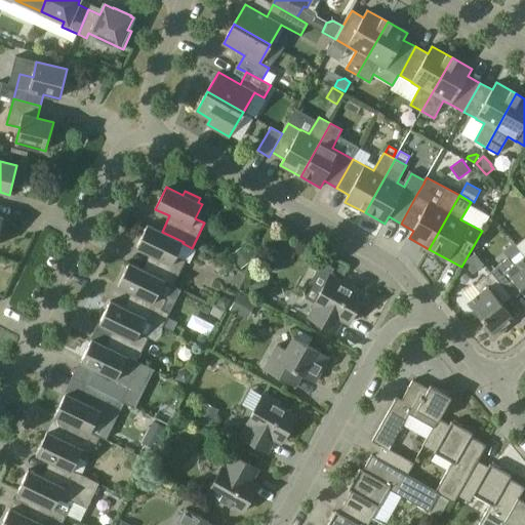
[(186,261),(176,256),(183,243),(184,242),(162,232),(148,225),(136,247),(151,254),(143,270),(165,280),(164,281),(173,286),(186,261)]
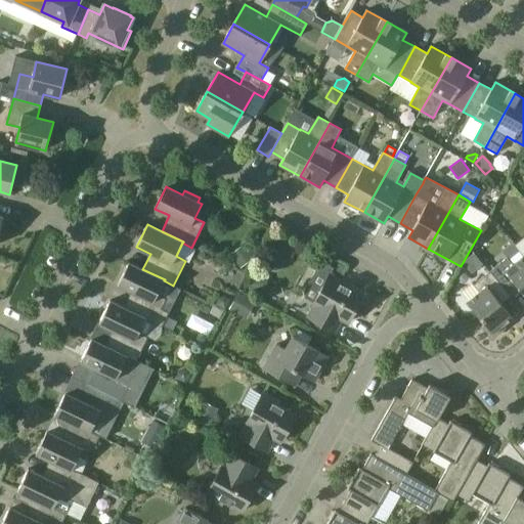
[(523,235),(515,244),(523,255),(523,235)]
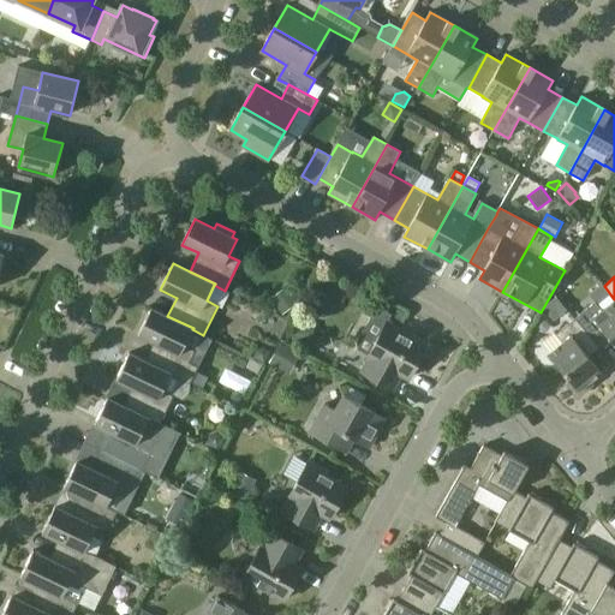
[(596,302),(575,318),(595,342),(605,333),(614,344),(614,299),(604,286),(602,284),(589,293),(596,302)]
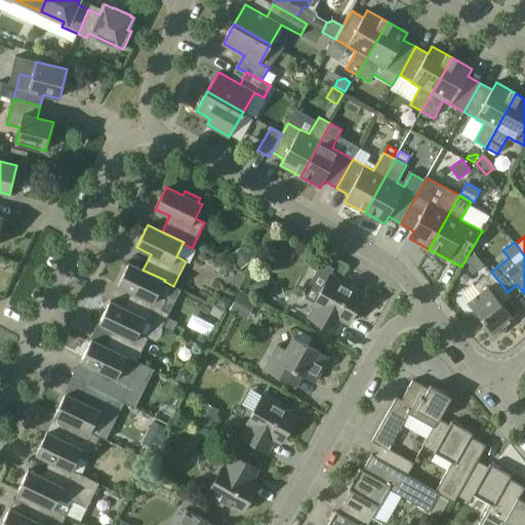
[(253,258),(243,244),(230,254),(240,268),(253,258)]
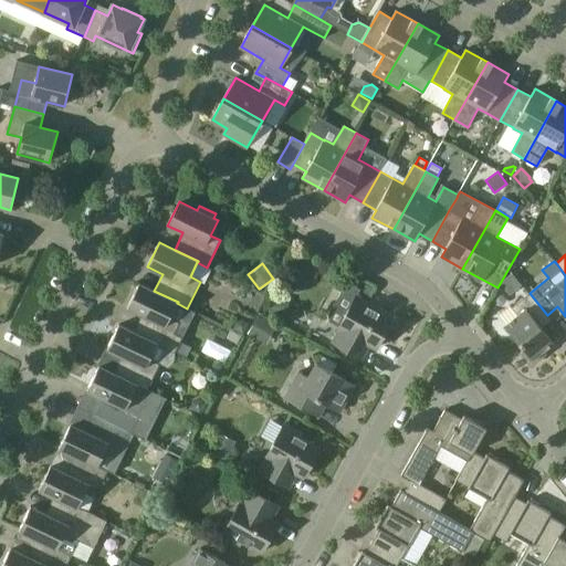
[(511,273),(501,282),(501,283),(505,289),(514,290),(521,284),(511,273)]
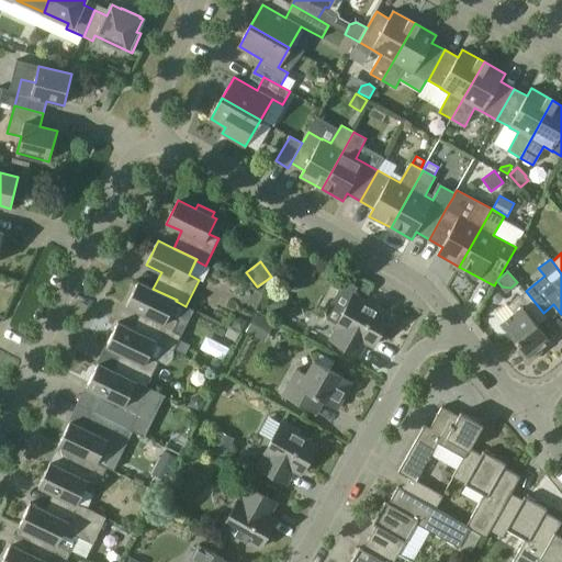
[(156,341),(156,343),(173,350),(173,349),(179,339),(181,335),(173,332),(179,321),(169,315),(176,301),(177,300),(153,289),(138,281),(126,305),(142,313),(133,329),(156,341)]
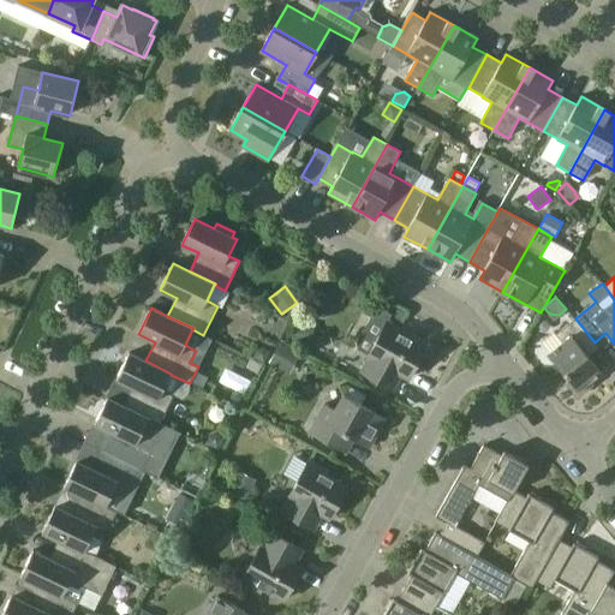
[(358,350),(370,357),(362,371),(394,389),(401,375),(408,378),(427,347),(405,335),(407,332),(388,321),(386,324),(375,318),(369,321),(356,342),(358,350)]
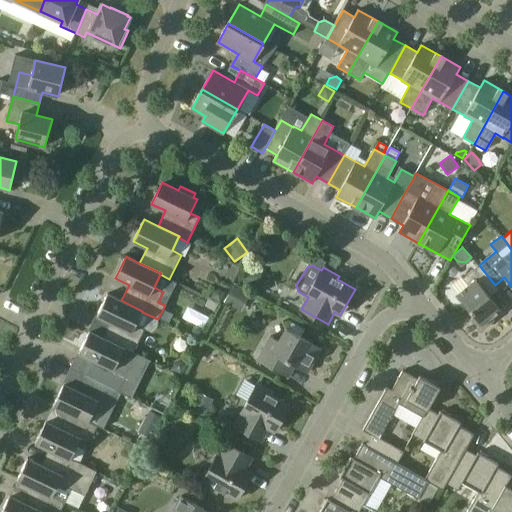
[(486,292),(495,285),(479,265),(463,278),(468,285),(457,295),(475,317),(473,320),(481,330),(494,320),(491,317),(501,310),(486,292)]
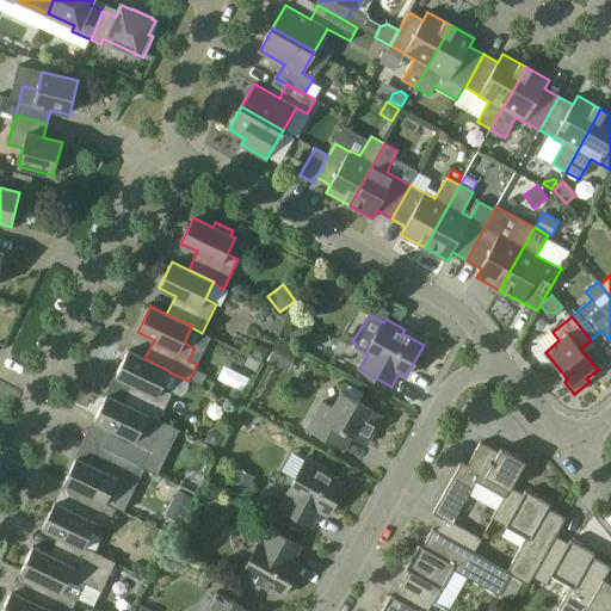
[(312,323),(292,320),(290,339),(309,343),(312,323)]
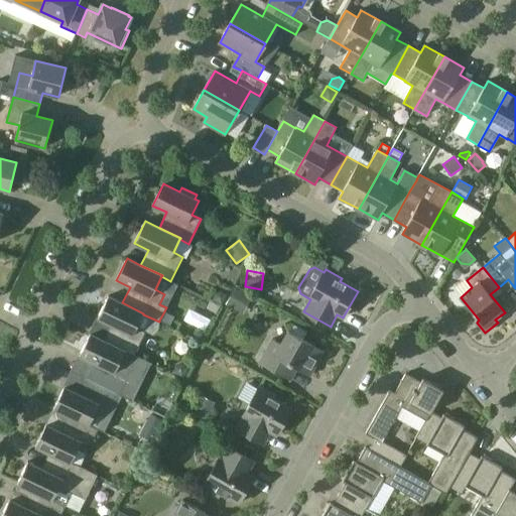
[(250,293),(236,285),(226,304),(242,313),(251,297),(249,295),(250,293)]
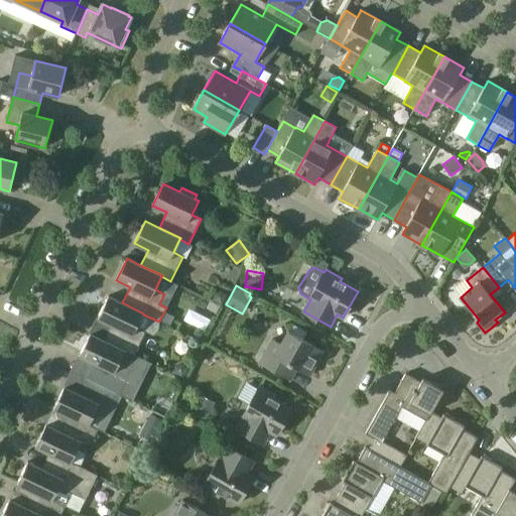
[(222,304),(227,294),(221,291),(215,293),(212,299),(222,304)]
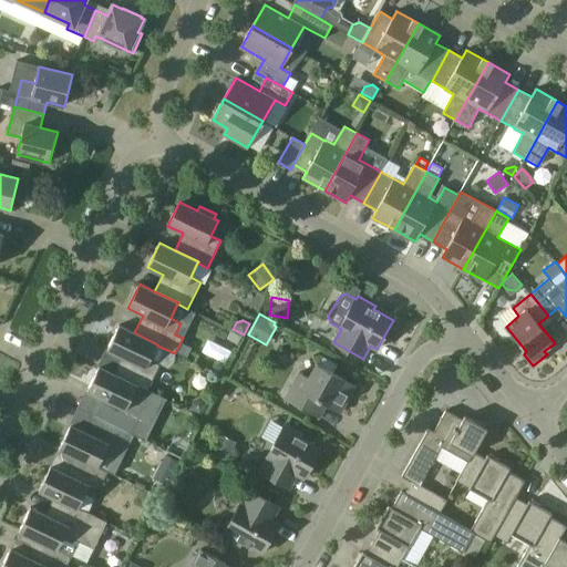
[(123,357),(114,373),(145,389),(157,363),(167,368),(172,364),(174,359),(175,353),(157,346),(157,344),(134,332),(120,326),(107,350),(123,357)]
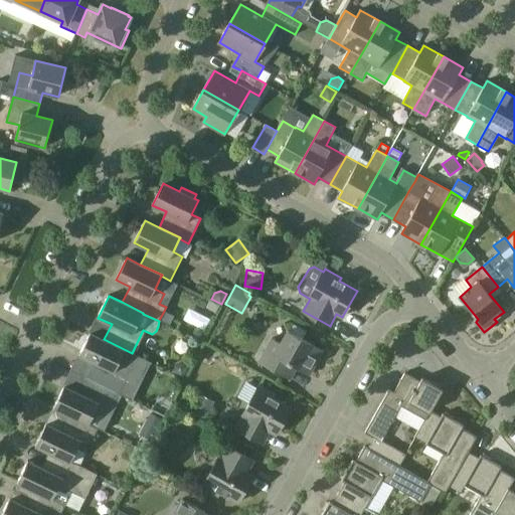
[(174,316),(164,311),(159,320),(169,325),(174,316)]
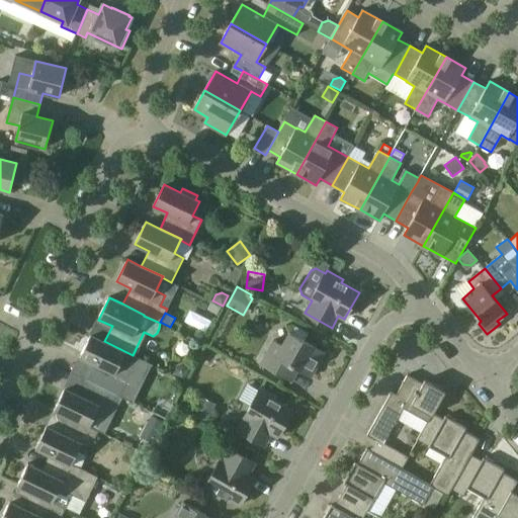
[(312,377),(325,352),(289,333),(282,345),(274,340),(261,364),(291,381),(298,370),(312,377)]
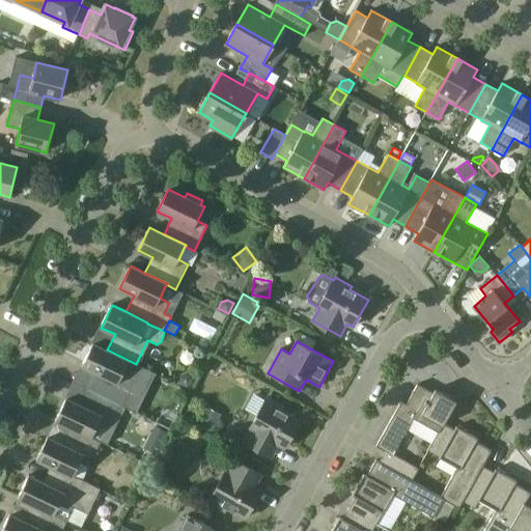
[(88,389),(119,404),(123,407),(135,382),(139,379),(142,373),(142,368),(136,364),(107,350),(93,343),(82,366),(96,372),(88,389)]
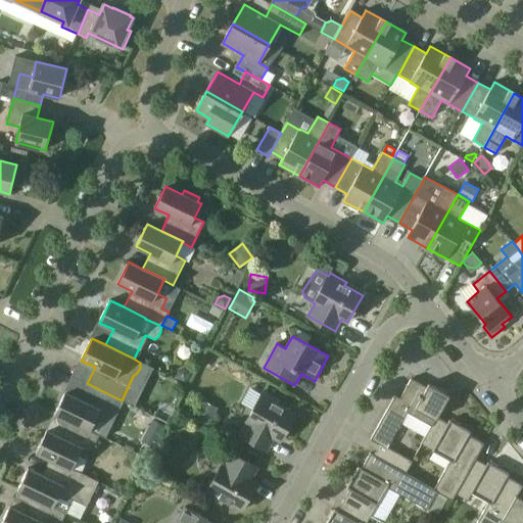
[(185,384),(191,372),(184,368),(177,371),(174,378),(185,384)]
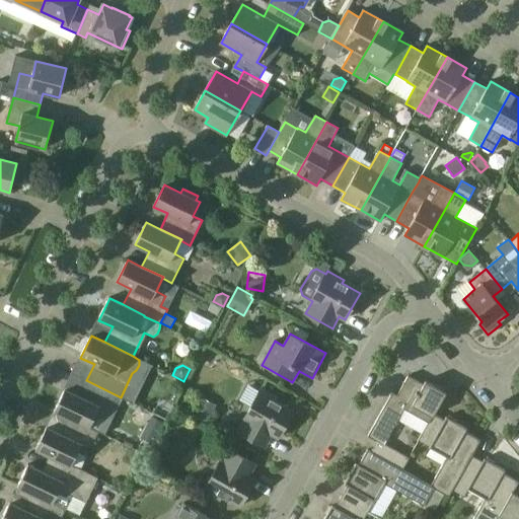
[(371,452),(402,470),(403,469),(410,458),(385,444),(404,410),(428,423),(429,423),(434,415),(446,392),(426,381),(424,384),(409,376),(397,395),(392,392),(368,436),(376,441),(371,451),(371,452)]
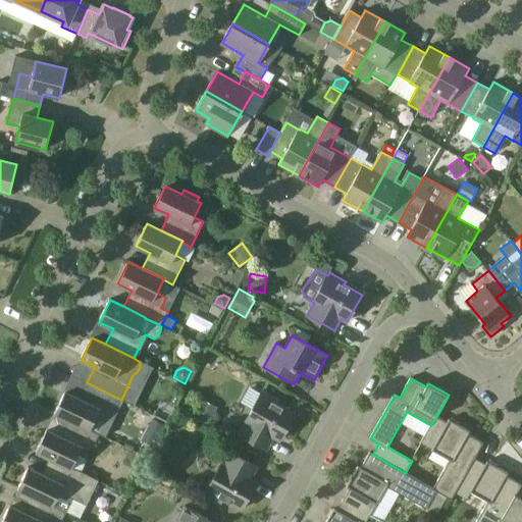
[(54,414),(68,420),(90,431),(91,429),(97,417),(106,421),(117,398),(87,382),(80,398),(65,392),(54,414)]
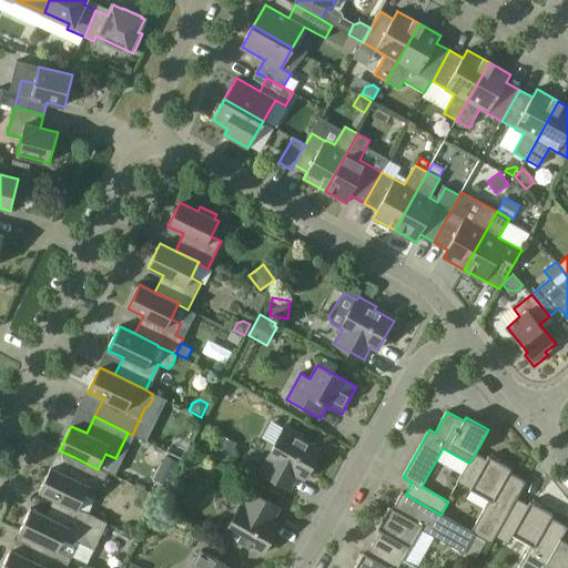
[(304,479),(321,450),(301,439),(303,436),(285,426),(267,458),(269,459),(261,473),(291,489),(298,476),(304,479)]
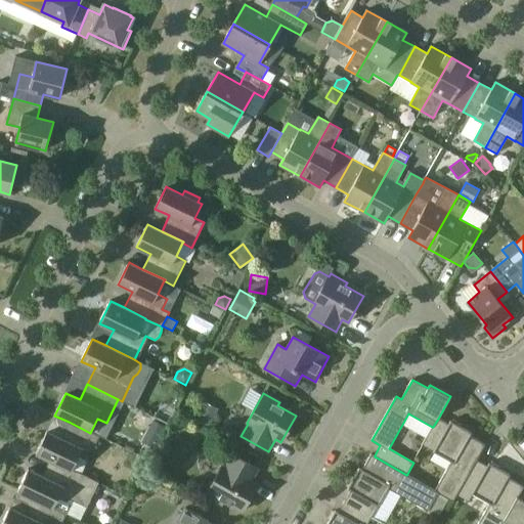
[(218,409),(202,400),(192,418),(209,426),(218,409)]
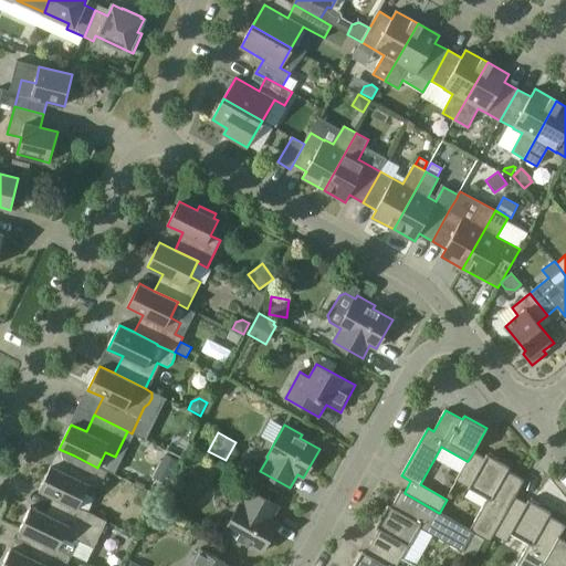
[(468,461),(467,461),(456,481),(469,488),(488,499),(470,530),(474,532),(473,532),(484,538),(490,542),(494,534),(493,534),(514,496),(515,496),(524,480),(507,471),(510,468),(488,454),(485,458),(473,452),(468,461)]
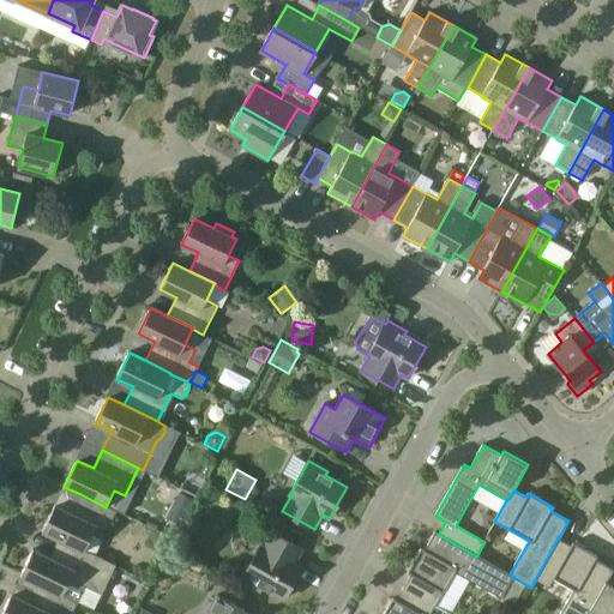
[(196,500),(182,493),(175,507),(187,513),(196,500)]
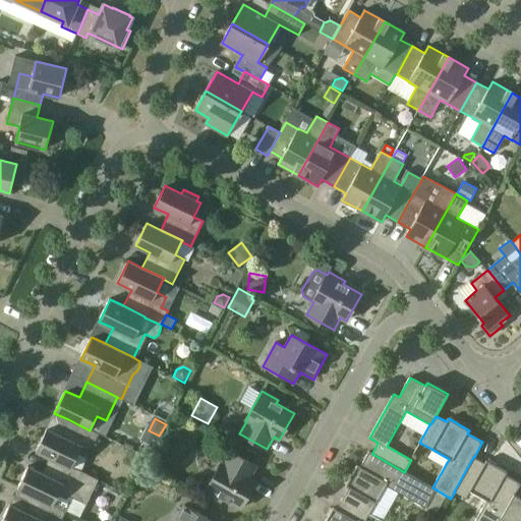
[(71,468),(71,467),(78,454),(88,458),(100,433),(91,428),(90,430),(68,419),(60,436),(47,428),(36,451),(50,457),(71,468)]
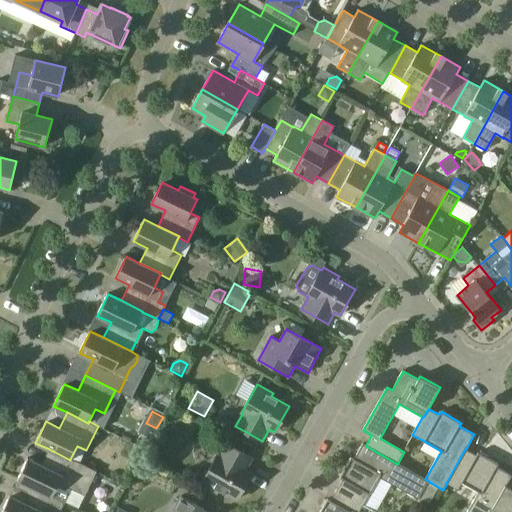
[(246,470),(252,458),(225,443),(219,455),(218,454),(201,484),(217,493),(219,490),(236,500),(251,473),(246,470)]
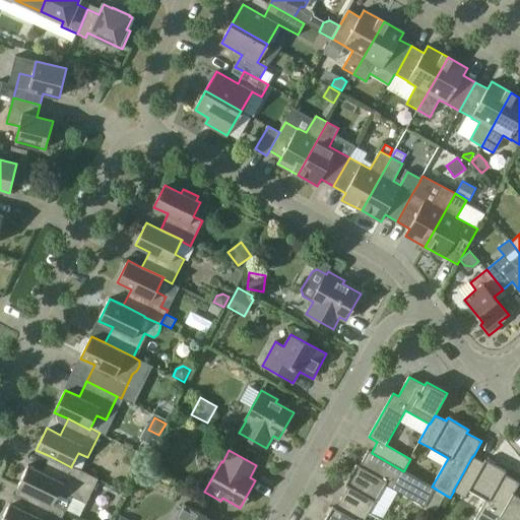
[(386,484),(425,507),(435,489),(436,489),(432,486),(404,470),(403,471),(372,453),(372,452),(369,451),(360,466),(356,464),(345,485),(348,486),(342,498),(369,513),(386,484)]
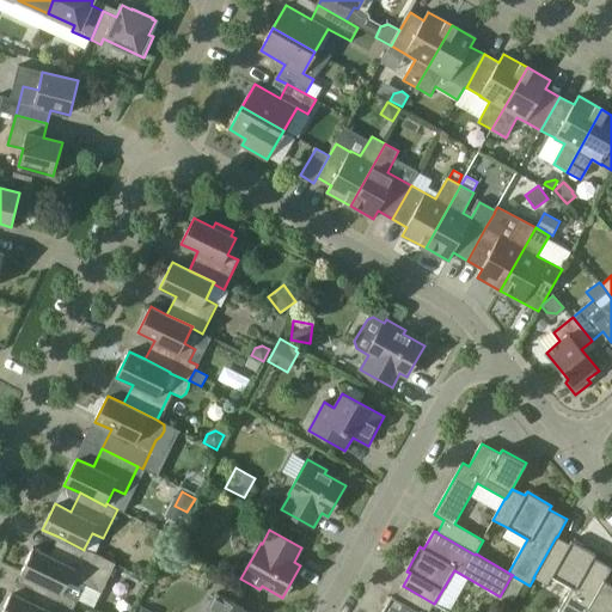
[(20,574),(37,582),(62,594),(62,593),(78,600),(86,585),(102,593),(116,563),(84,549),(84,550),(59,537),(49,556),(34,548),(20,574)]
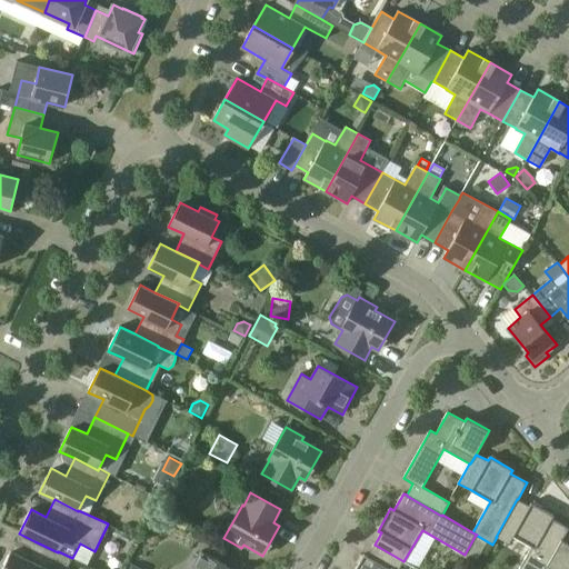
[(546,568),(562,539),(568,528),(552,519),(555,516),(531,502),(529,506),(518,499),(517,499),(496,537),(497,537),(509,545),(513,537),(531,547),(519,568),(546,568)]
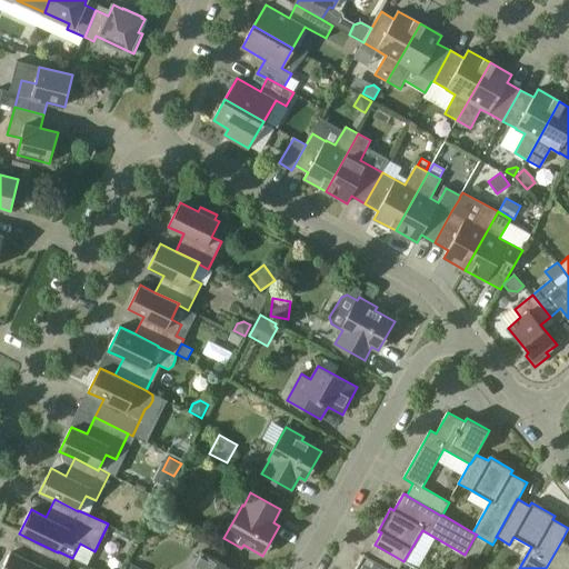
[(568,568),(568,542),(562,539),(546,568),(568,568)]
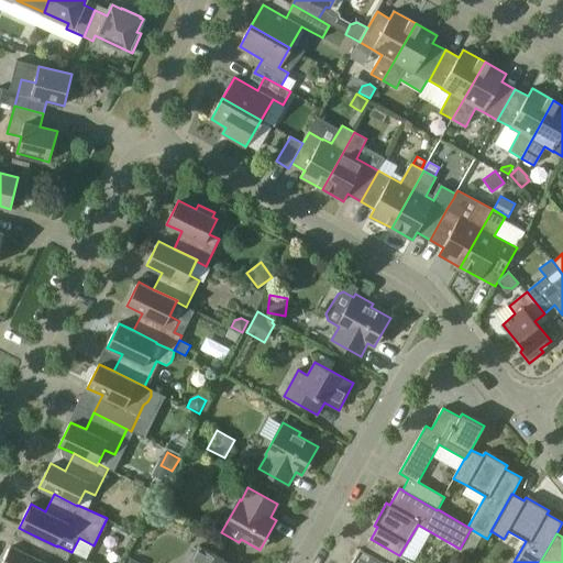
[(57,547),(34,536),(25,552),(11,544),(1,562),(66,562),(72,552),(57,545),(57,547)]
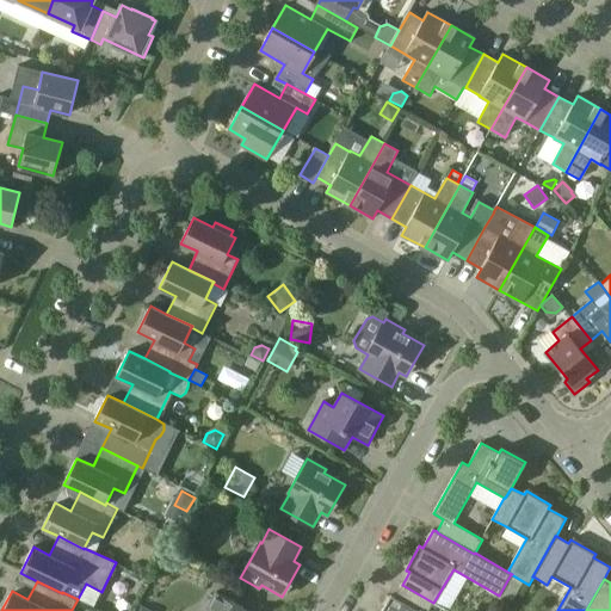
[(429,610),(433,603),(402,585),(395,598),(392,596),(382,610),(429,610)]
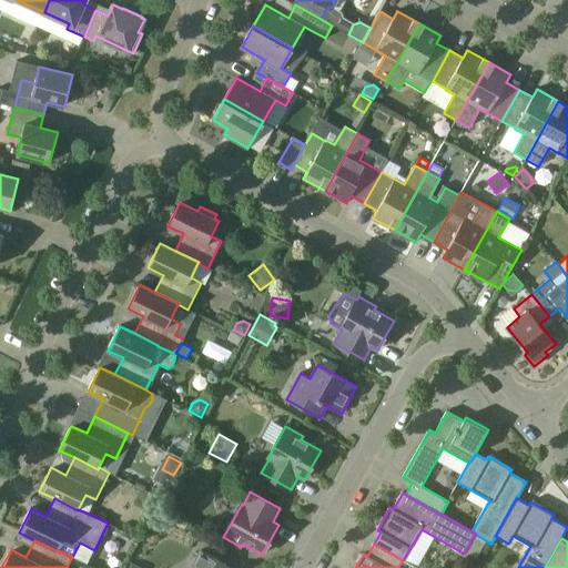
[(231,567),(201,550),(191,567),(231,567)]
